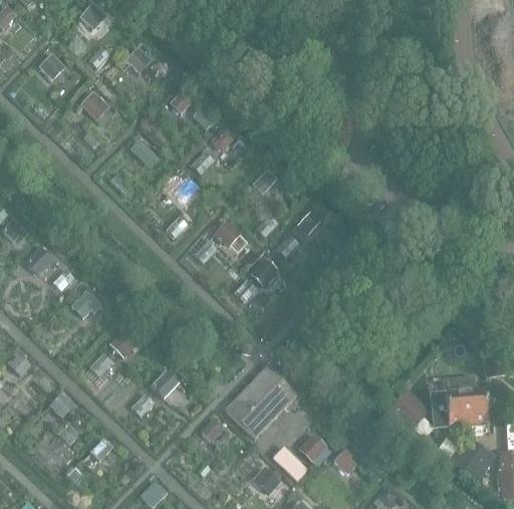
[(92,4),(81,16),(92,27),(104,15),(92,4)]
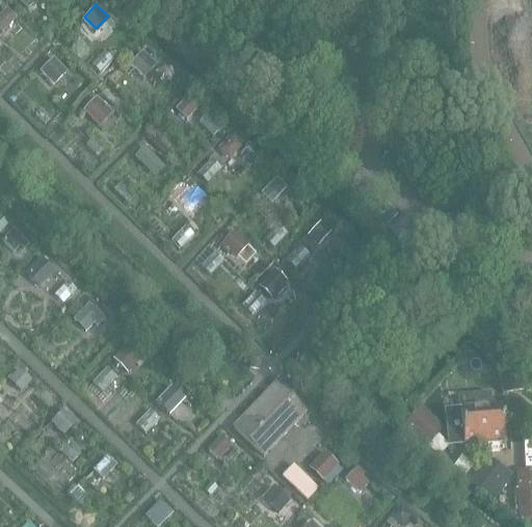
[(6,7),(0,14),(0,27),(1,29),(15,16),(6,7)]
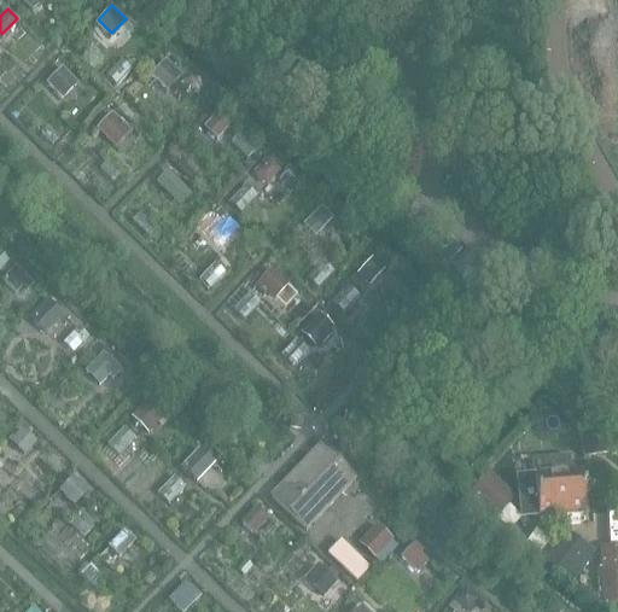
[(164,58),(151,73),(165,86),(179,71),(164,58)]
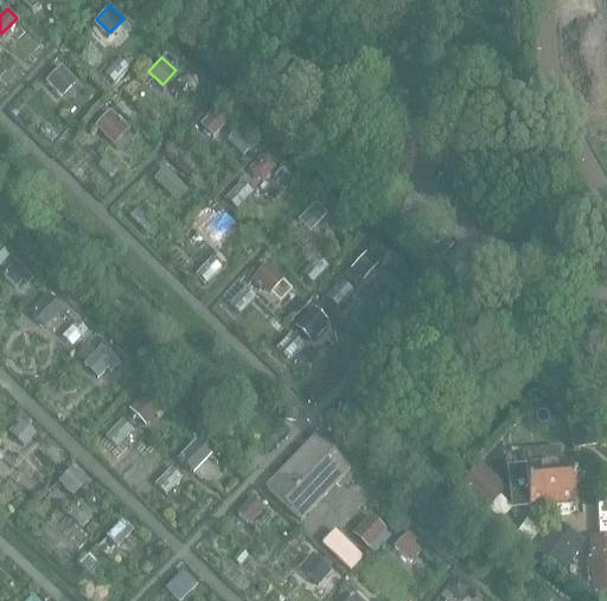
[(61,65),(48,77),(61,93),(75,78),(61,65)]
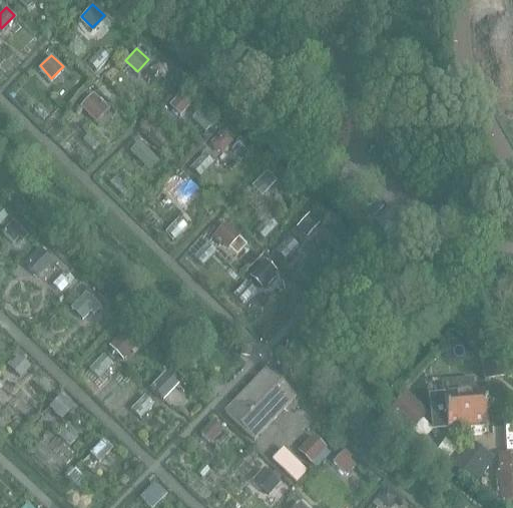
[(180,111),(182,108),(190,100),(181,91),(170,102),(180,111)]
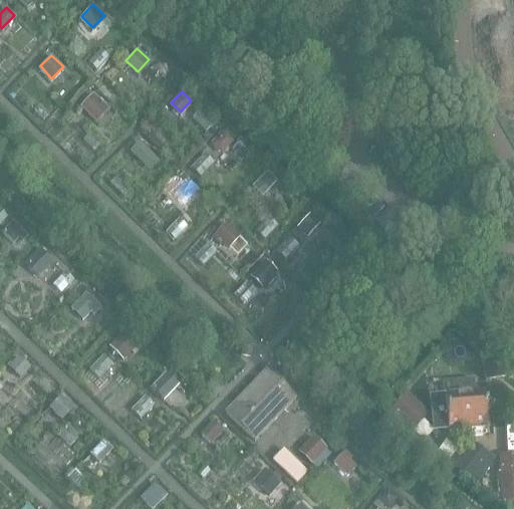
[(96,118),(105,108),(107,106),(93,92),(81,104),(96,118)]
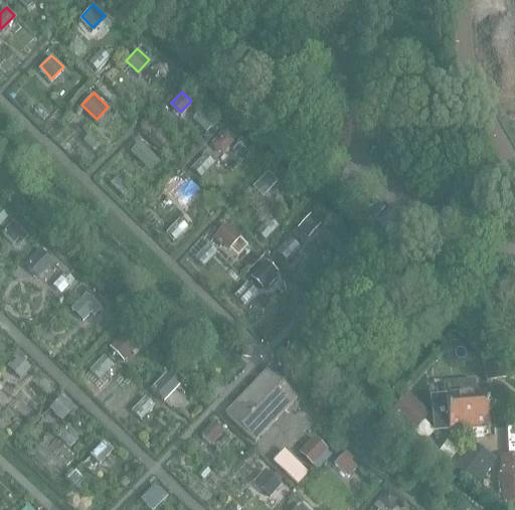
[(223,133),(211,145),(219,153),(231,140),(223,133)]
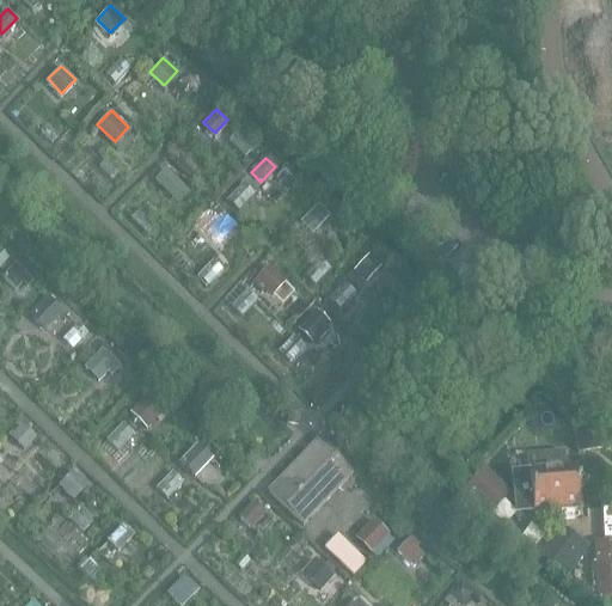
[(165,169),(154,179),(178,202),(189,191),(165,169)]
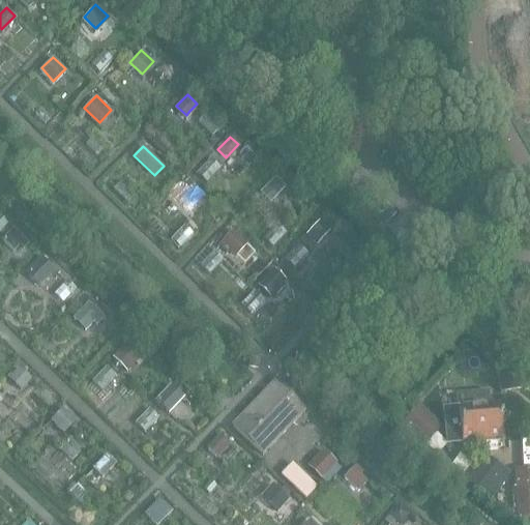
[(274,177),(262,191),(270,198),(283,185),(274,177)]
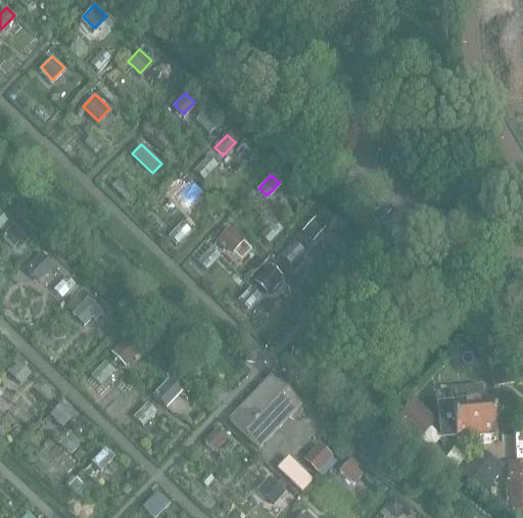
[(197,195),(183,180),(172,191),(187,206),(197,195)]
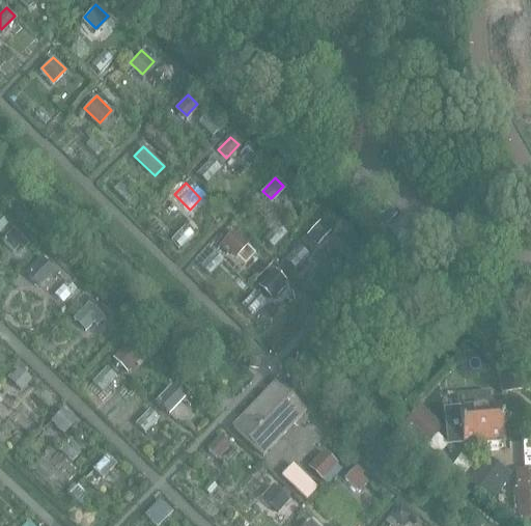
[(308,232),(318,242),(333,227),(323,218),(308,232)]
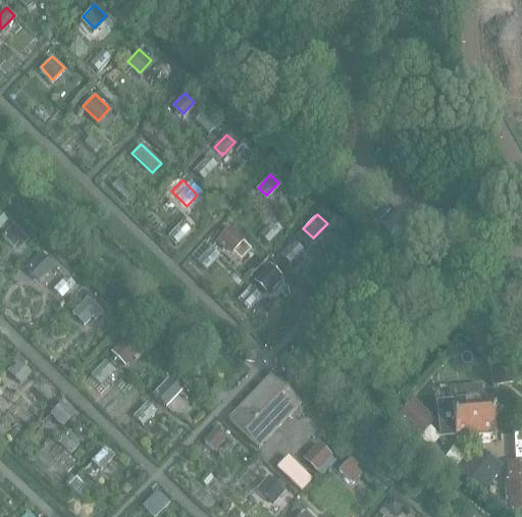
[(12,223),(3,234),(13,244),(19,238),(23,241),(27,237),(12,223)]
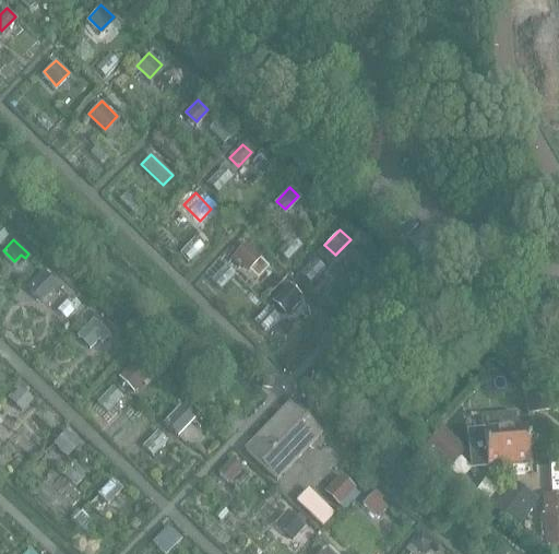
[(245,242),(232,256),(238,262),(240,259),(248,266),(259,255),(245,242)]
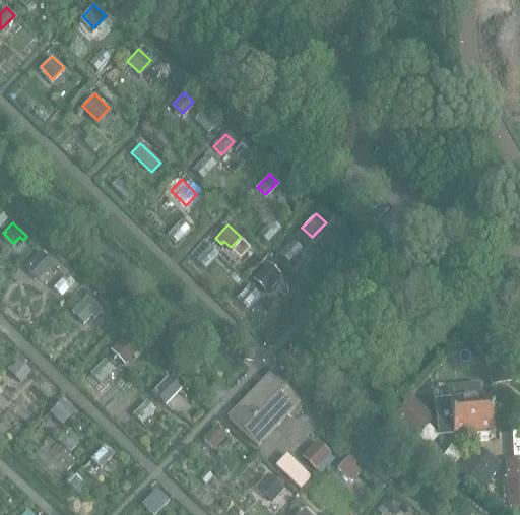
[(41,251),(26,265),(38,277),(52,262),(41,251)]
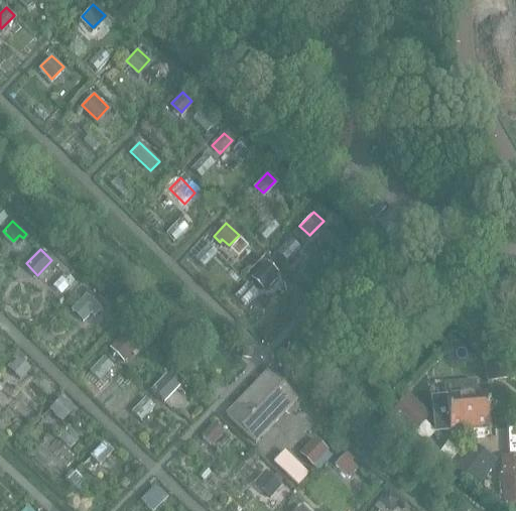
[(266,259),(250,275),(263,286),(266,283),(269,285),(277,277),(274,274),(278,270),(266,259)]
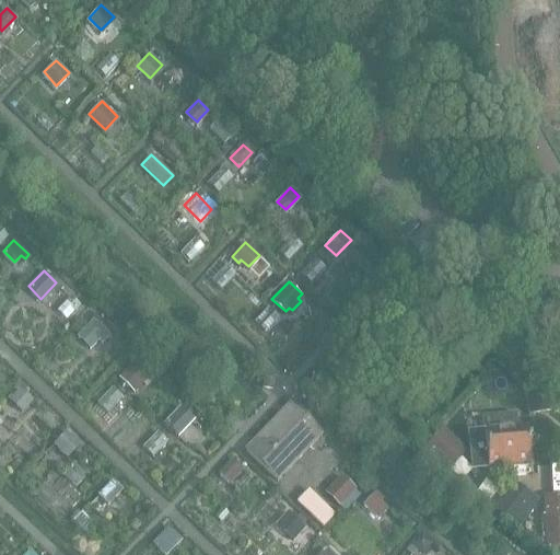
[(91,345),(100,336),(102,338),(108,333),(94,319),(79,334),(91,345)]
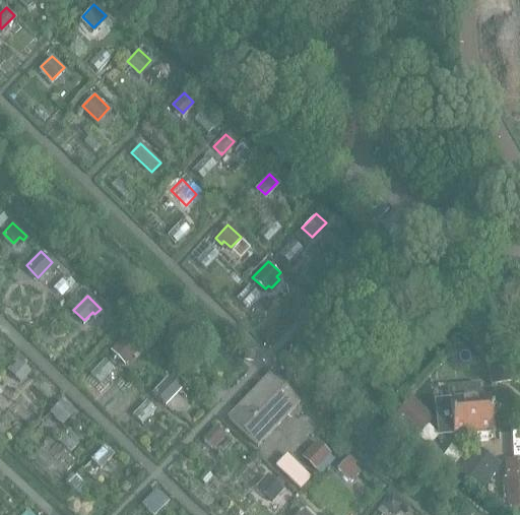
[(126,334),(112,348),(123,360),(137,345),(126,334)]
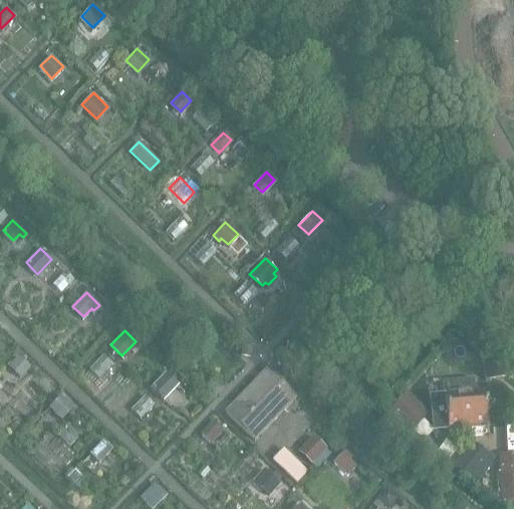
[(19,354),(9,365),(19,374),(29,364),(19,354)]
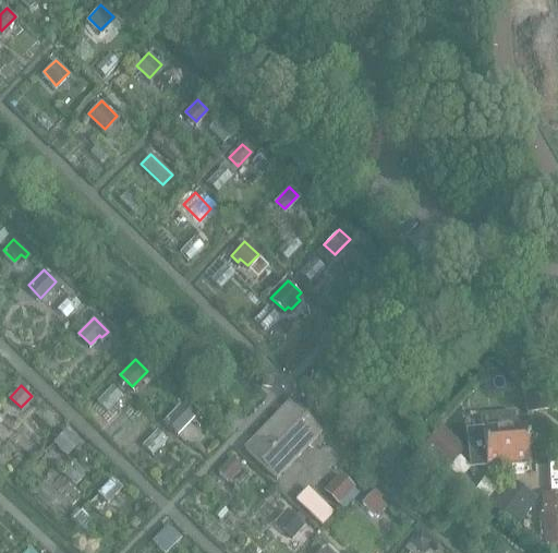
[(289,399),(245,445),(277,476),(320,430),(289,399)]
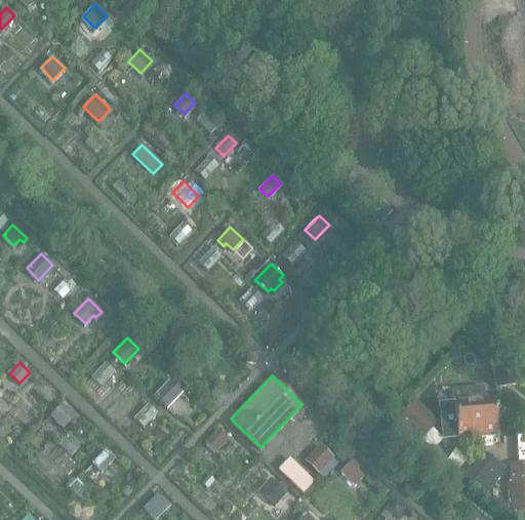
[(169,380),(155,394),(167,406),(182,391),(169,380)]
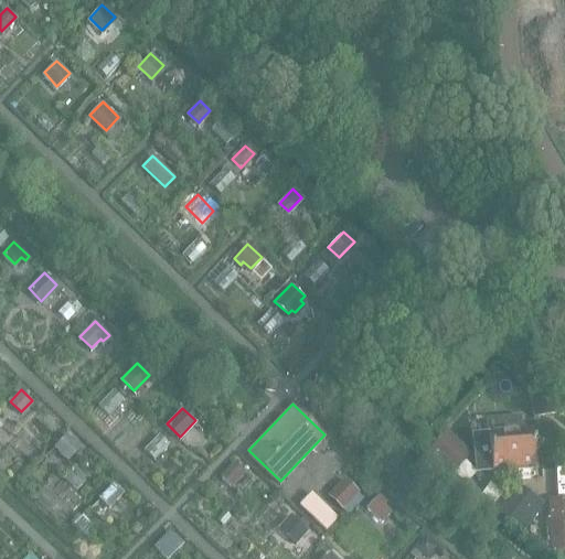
[(519,415),(498,417),(488,417),(489,433),(476,434),(477,450),(478,468),(492,466),(492,469),(534,464),(532,444),(537,438),(531,432),(531,429),(520,430),(519,415)]
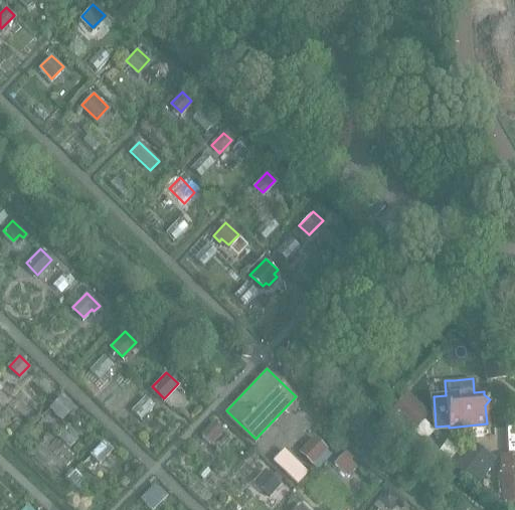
[(430,411),(407,390),(390,407),(412,429),(430,411)]
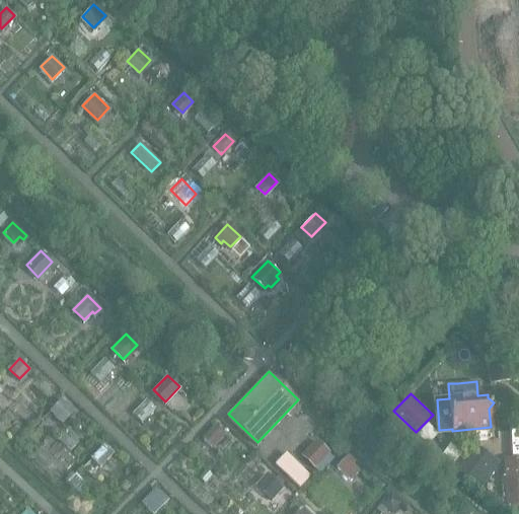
[(62,398),(50,411),(62,422),(73,411),(62,398)]
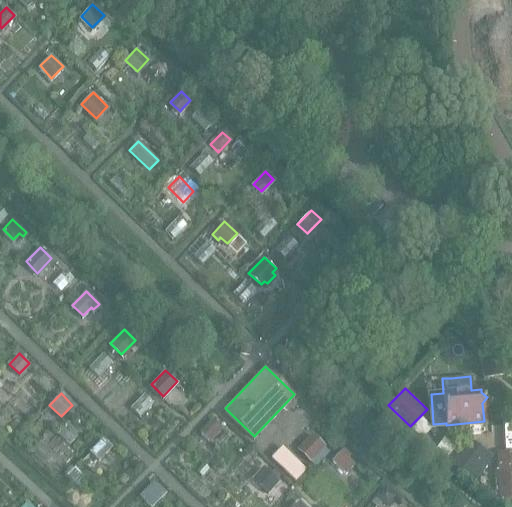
[(213,418),(201,431),(209,438),(221,425),(213,418)]
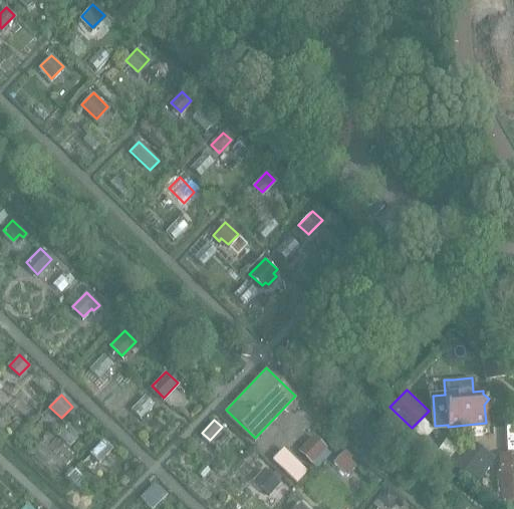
[(313,435),(299,450),(311,461),(325,446),(313,435)]
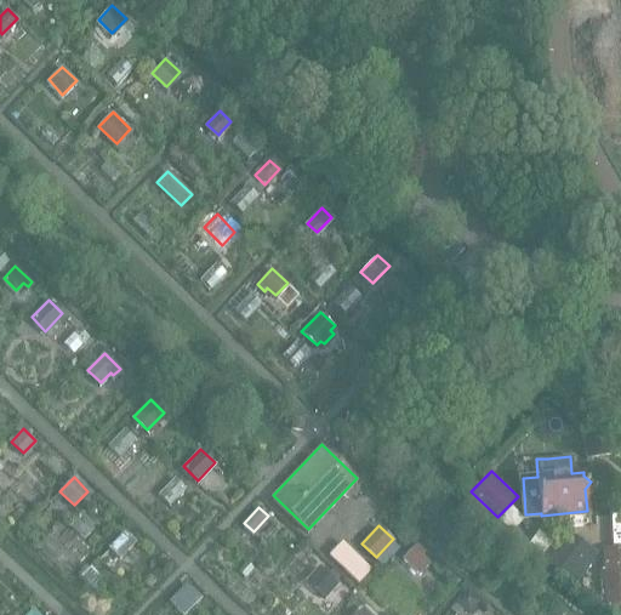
[(125,530),(110,546),(119,556),(135,540),(125,530)]
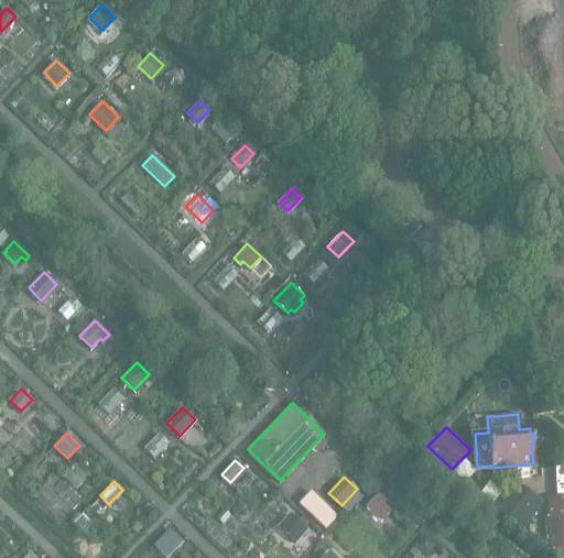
[(517,488),(499,511),(517,524),(533,500),(517,488)]
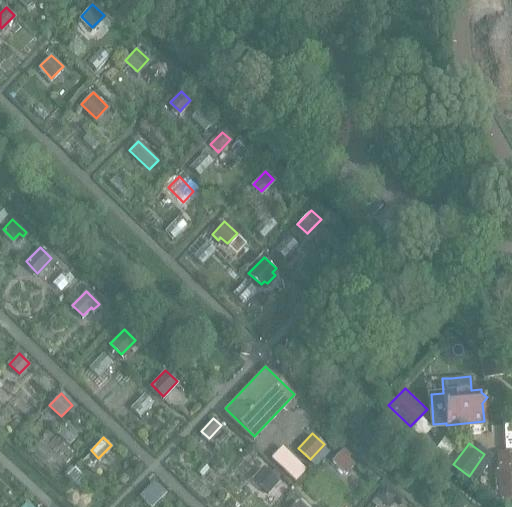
[(343,448),(333,459),(346,471),(353,463),(346,456),(349,453),(343,448)]
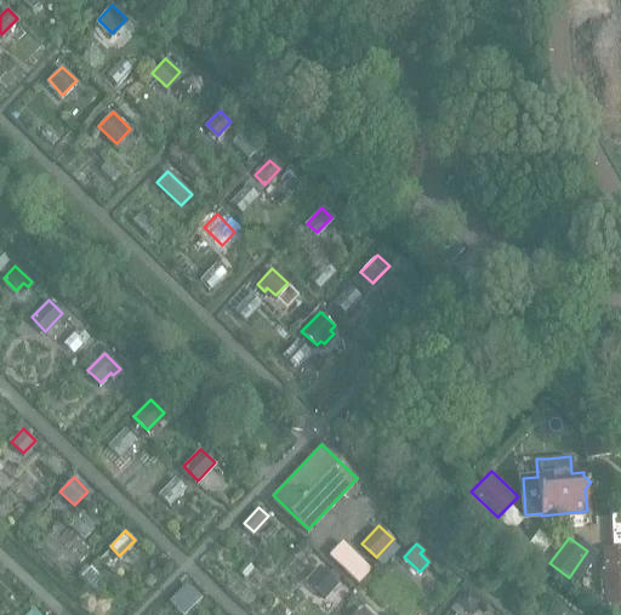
[(620,614),(620,545),(602,546),(604,605),(616,614),(620,614)]
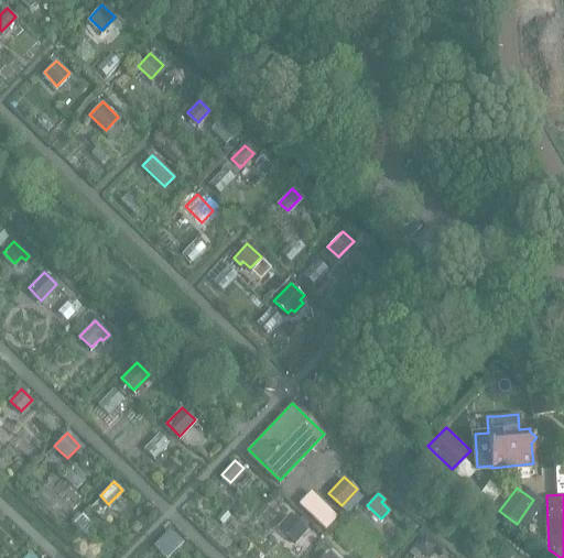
[(290,512),(277,526),(295,543),(308,528),(305,525),(307,522),(301,516),(299,520),(290,512)]
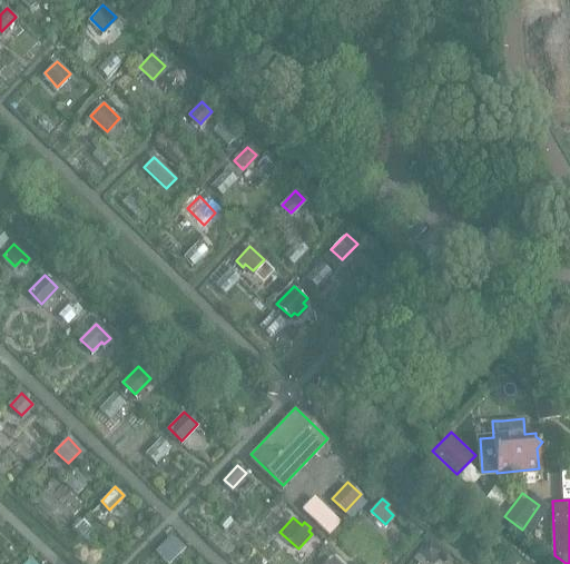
[(167,558),(182,544),(172,535),(157,550),(167,558)]
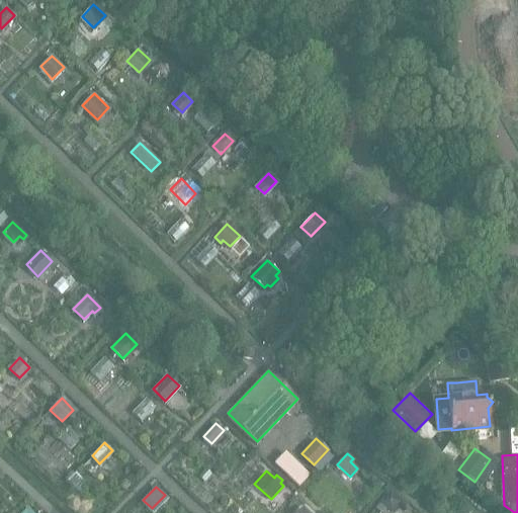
[(392,491),(382,501),(391,509),(400,499),(392,491)]
